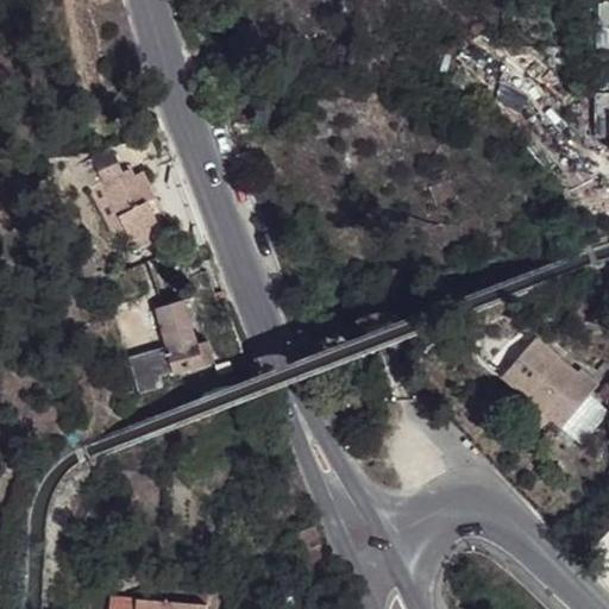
[(608,94),(596,95),(596,139),(608,138),(608,94)]
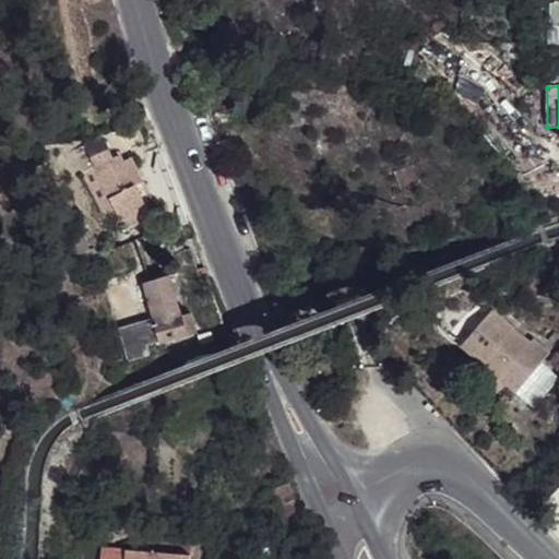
[(87,143),(96,167),(111,162),(113,161),(105,139),(87,143)]
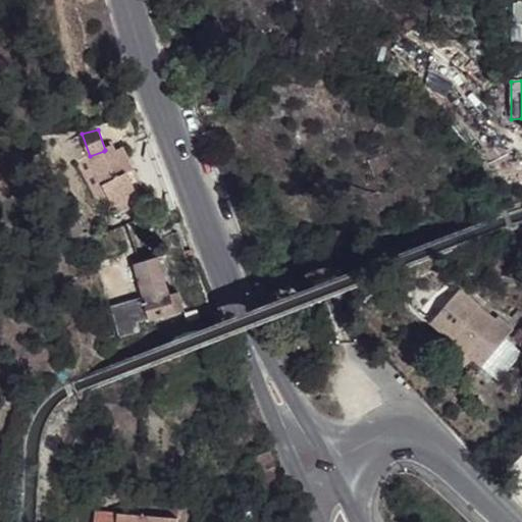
[(90,156),(89,156),(100,184),(107,199),(114,216),(139,205),(128,177),(114,180),(104,155),(104,151),(90,156)]
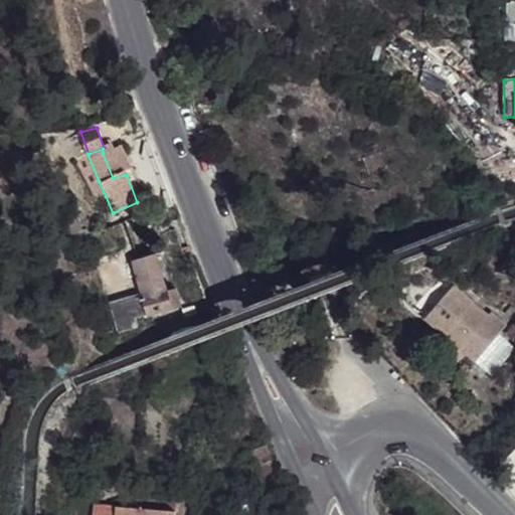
[(106,196),(99,181),(87,185),(93,201),(106,196)]
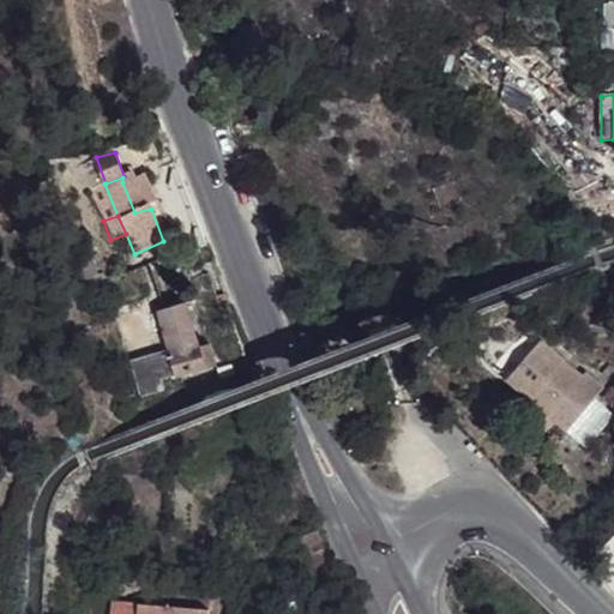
[(163,241),(134,254),(138,263),(167,250),(163,241)]
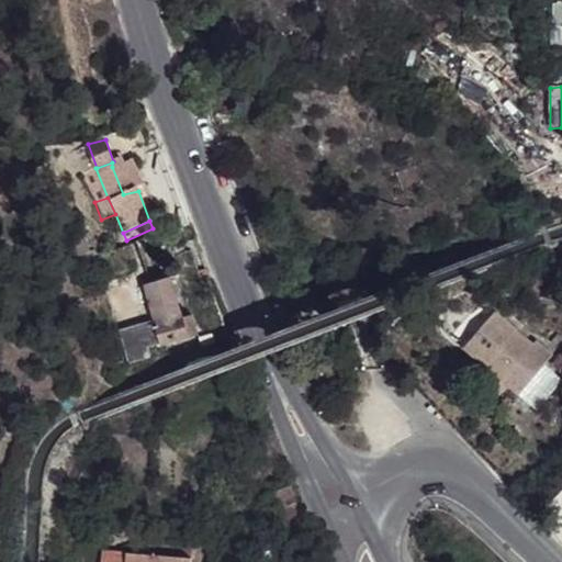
[(160,344),(161,346),(197,334),(191,314),(181,317),(170,278),(147,285),(155,319),(160,344)]
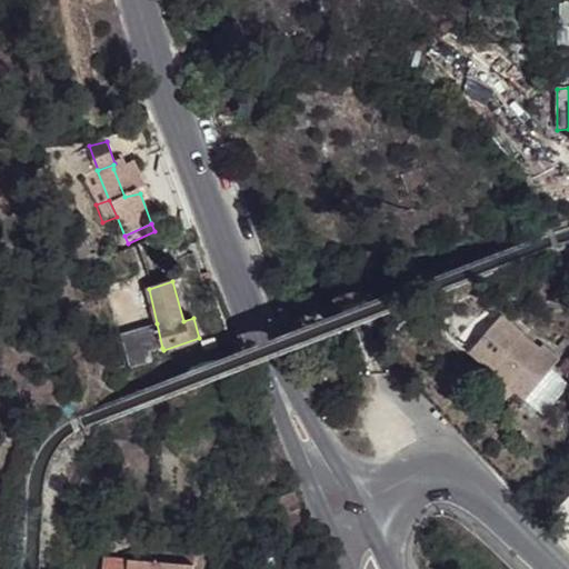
[(471,351),(525,397),(551,367),(559,357),(542,342),(536,350),(519,336),(520,332),(512,326),(500,316),(471,351)]
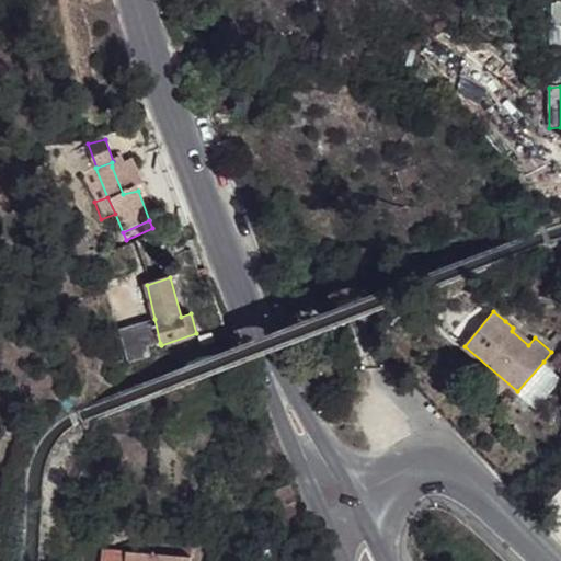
[(119,325),(126,359),(135,358),(149,356),(147,345),(160,343),(155,319),(119,325)]
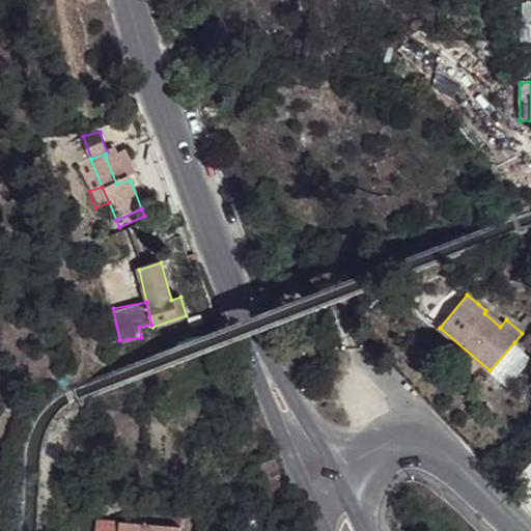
[(490,370),(507,385),(530,356),(514,342),(490,370)]
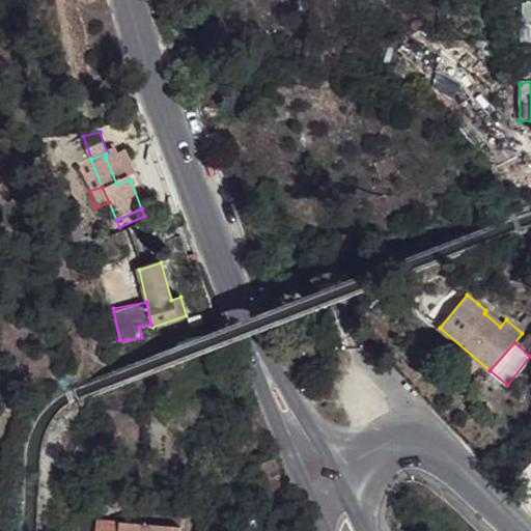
[(272,460),(255,467),(270,502),(285,497),(272,460)]
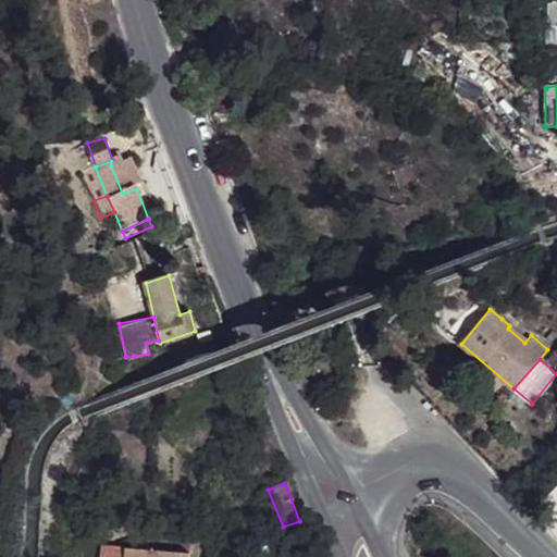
[(160,553),(153,552),(152,556),(192,556),(193,555),(194,529),(163,527),(160,553)]
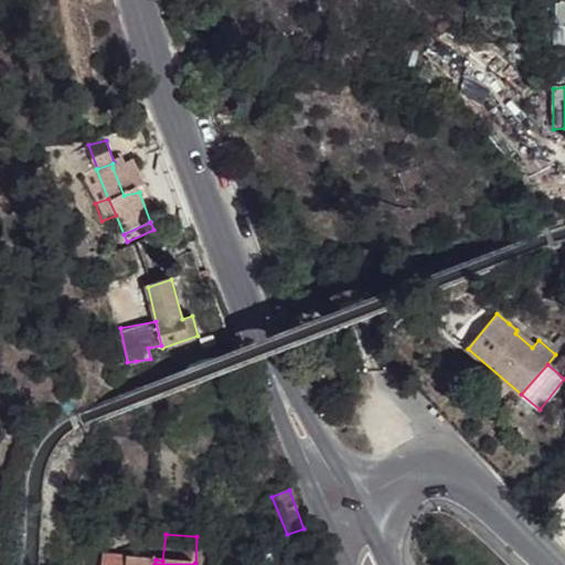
[(105,555),(103,564),(128,564),(130,556),(105,555)]
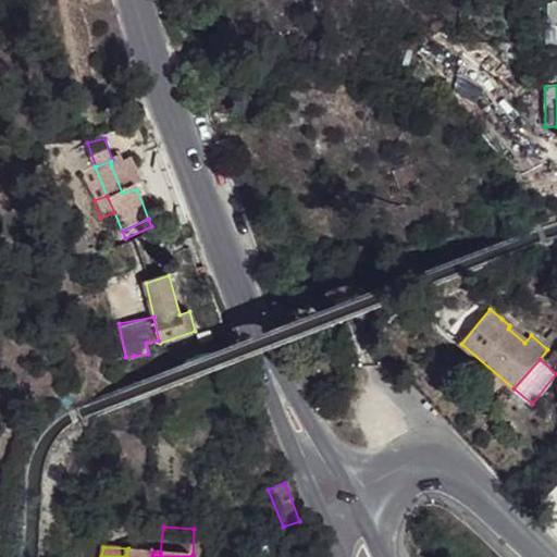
All buildings are outlined.
